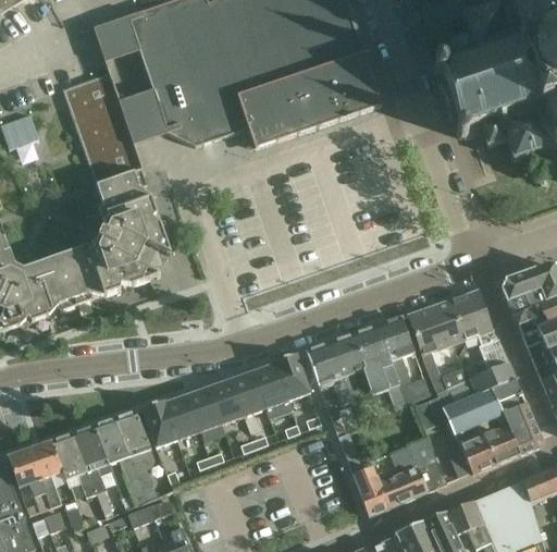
[(0,0),(0,12),(20,0),(0,0)]
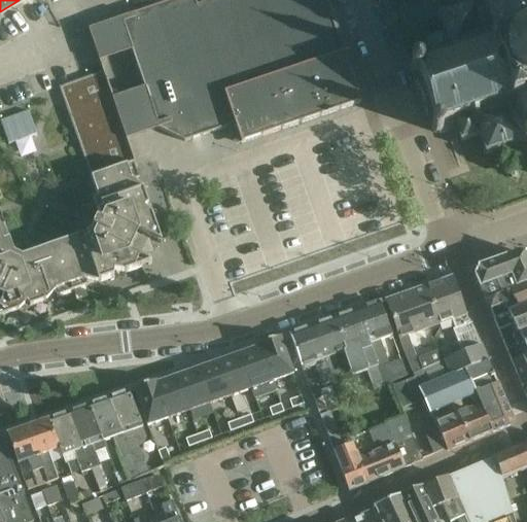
[(163,0),(120,14),(157,125),(184,138),(235,120),(241,140),(301,119),(261,0),(200,0),(197,1),(196,0),(163,0)]
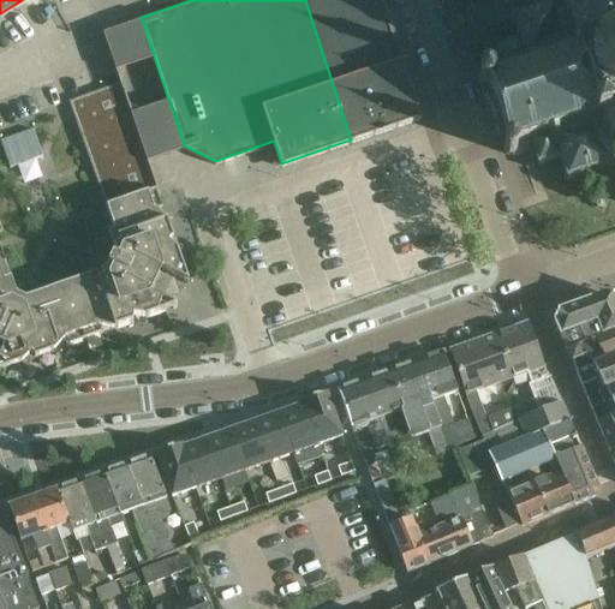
[(305,0),(351,139),(421,115),(401,57),(400,57),(381,0),(305,0)]
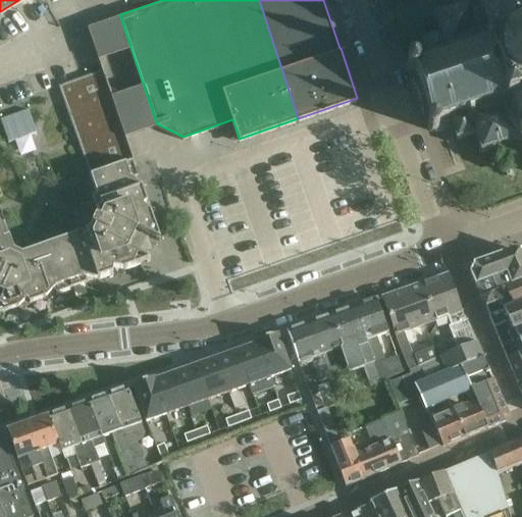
[(466,0),(440,9),(440,8),(433,10),(435,17),(436,17),(440,30),(427,35),(427,34),(422,36),(423,41),(424,41),(427,49),(409,55),(410,56),(408,57),(408,58),(407,58),(407,59),(406,60),(406,61),(406,63),(407,64),(407,65),(408,66),(409,67),(411,67),(412,68),(414,67),(416,74),(411,76),(422,111),(428,109),(430,116),(429,116),(428,117),(428,118),(427,119),(427,120),(426,121),(426,122),(426,123),(426,124),(427,126),(429,127),(431,128),(434,128),(434,130),(452,123),(456,137),(462,135),(462,134),(474,130),(479,143),(478,143),(480,150),(487,147),(518,136),(521,147),(521,0),(466,0)]
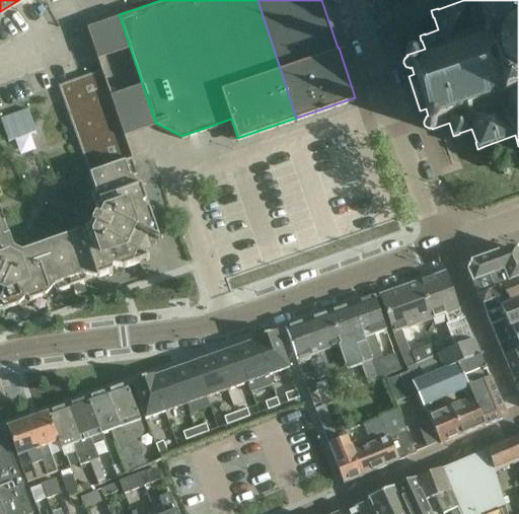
[(0,206),(0,285),(3,287),(0,294),(0,304),(2,308),(140,260),(137,251),(146,247),(150,239),(148,229),(155,226),(133,162),(135,161),(101,67),(58,82),(96,192),(91,193),(96,209),(89,225),(22,248),(13,244),(0,206)]
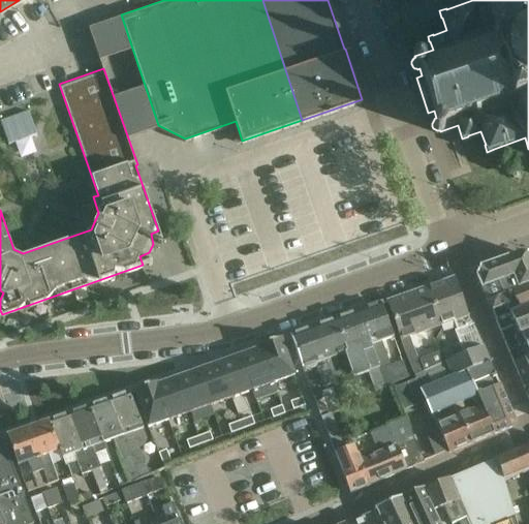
[(479,265),(476,272),(488,298),(528,280),(528,253),(522,250),(479,265)]
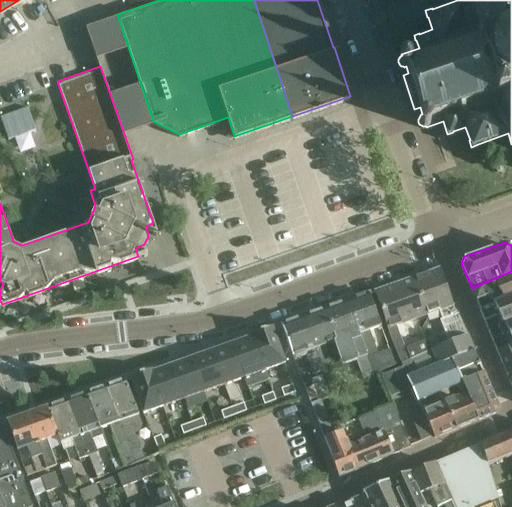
[(440,266),(413,275),(426,313),(433,310),(438,309),(441,316),(439,317),(444,328),(433,333),(438,345),(468,333),(458,310),(455,311),(452,302),(453,302),(440,266)]
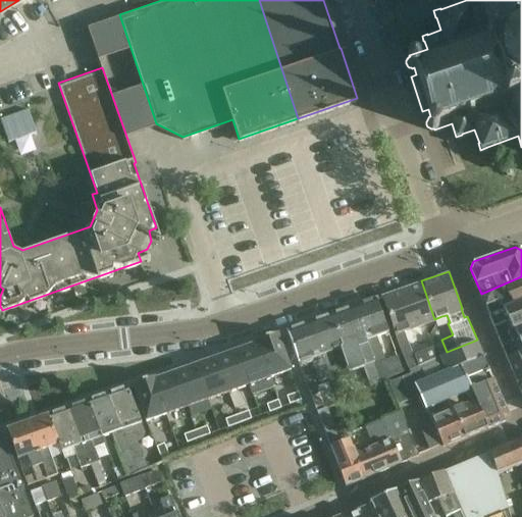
[(521,276),(481,294),(489,314),(521,300),(521,276)]
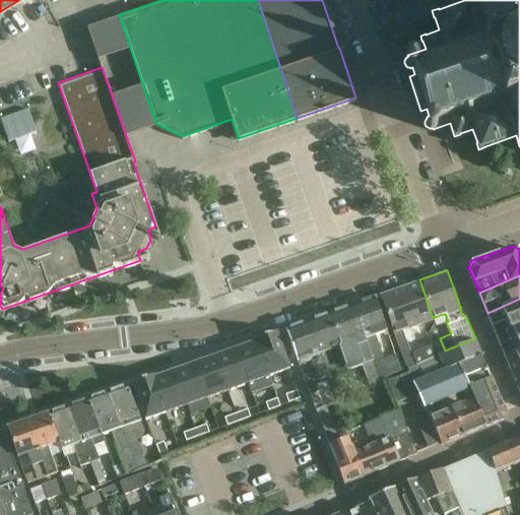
[(419,279),(380,294),(387,313),(401,353),(407,366),(445,350),(440,338),(411,351),(402,329),(433,318),(419,279)]
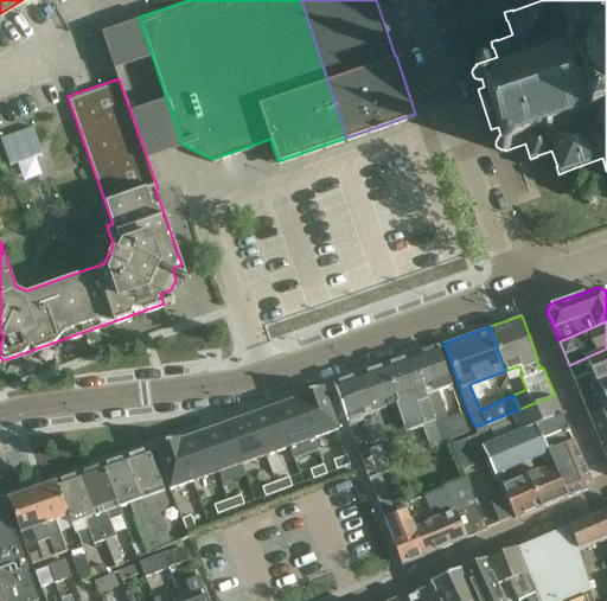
[(438,344),(410,353),(441,440),(470,429),(462,410),(448,416),(438,388),(452,383),(438,344)]
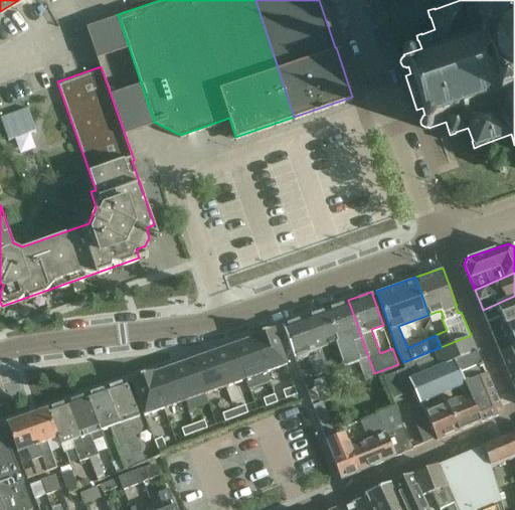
[(514,296),(483,310),(487,319),(502,313),(506,324),(514,320),(514,296)]
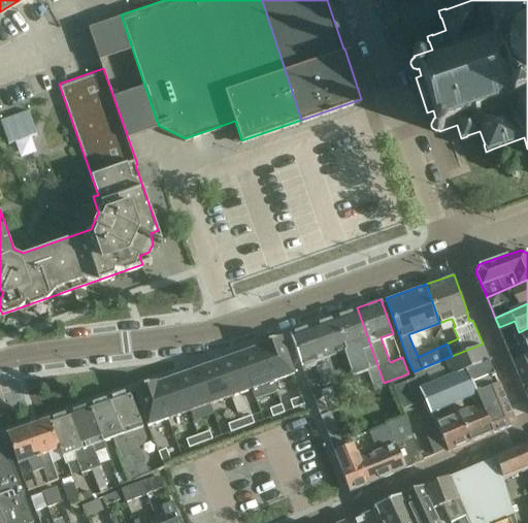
[(357,307),(334,316),(347,350),(356,373),(367,369),(373,388),(384,383),(357,307)]
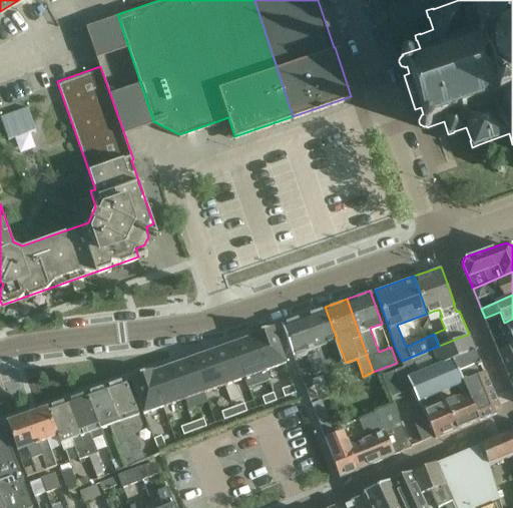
[(325,307),(304,314),(323,369),(324,369),(325,372),(334,369),(332,363),(325,344),(337,340),(325,307)]
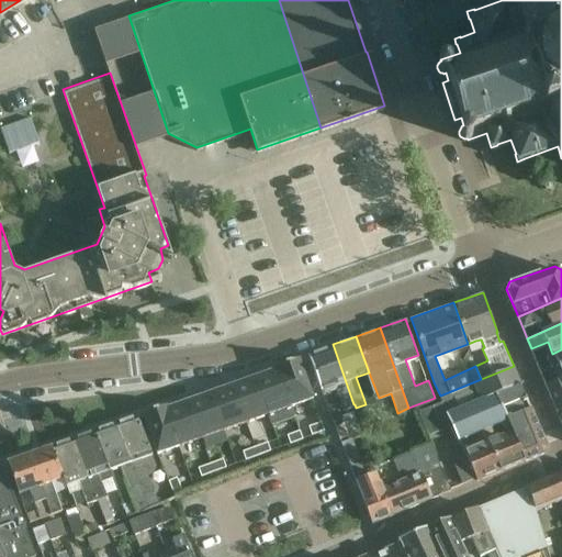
[(475,341),(468,344),(435,356),(445,380),(475,366),(487,360),(482,348),(484,347),(481,340),(475,341)]
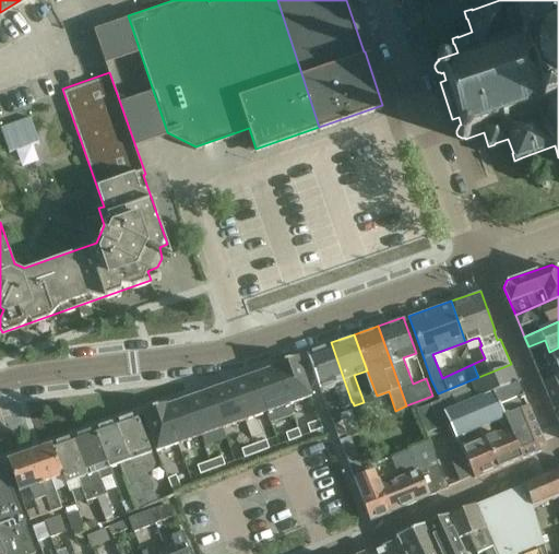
[(340,407),(352,402),(331,342),(306,351),(320,387),(332,384),(340,407)]
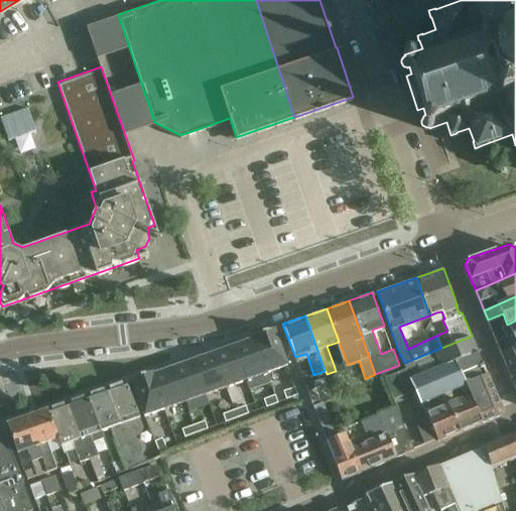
[(515,321),(507,325),(493,331),(501,351),(515,344),(515,321)]
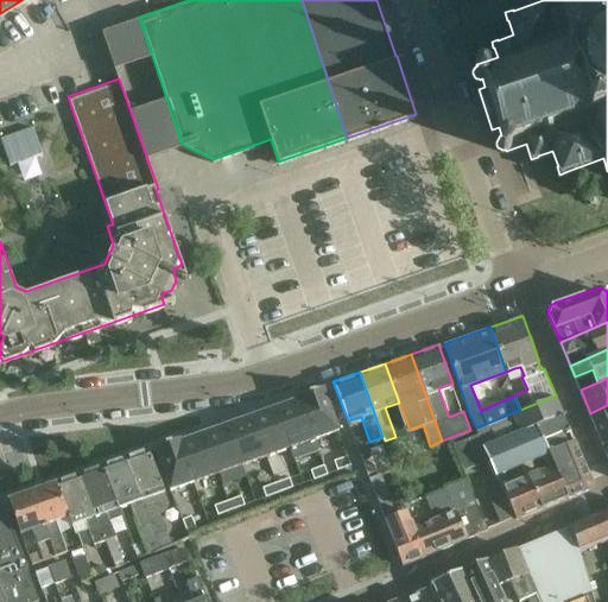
[(339,428),(323,385),(298,393),(299,397),(301,395),(314,436),(315,436),(339,428)]
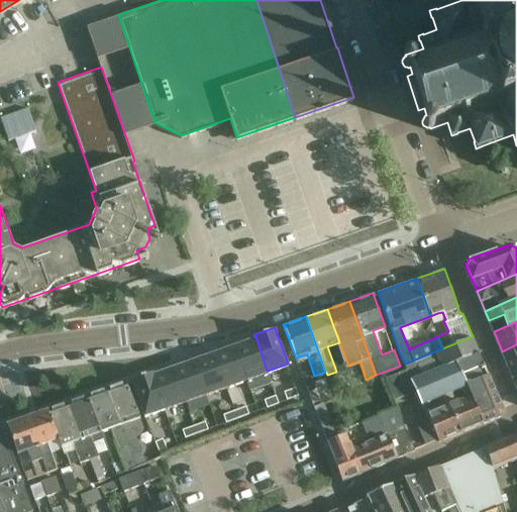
[(254,337),(234,344),(246,378),(245,379),(249,388),(272,380),(268,371),(267,371),(255,336),(254,337)]
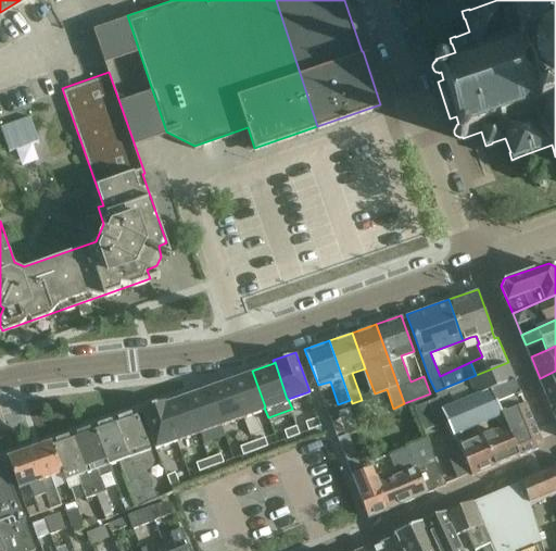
[(497,401),(520,391),(508,362),(476,375),(436,391),(437,397),(414,407),(422,428),(437,422),(437,420),(445,416),(454,433),(459,430),(470,426),(479,423),(485,420),(497,415),(503,413),(497,401)]
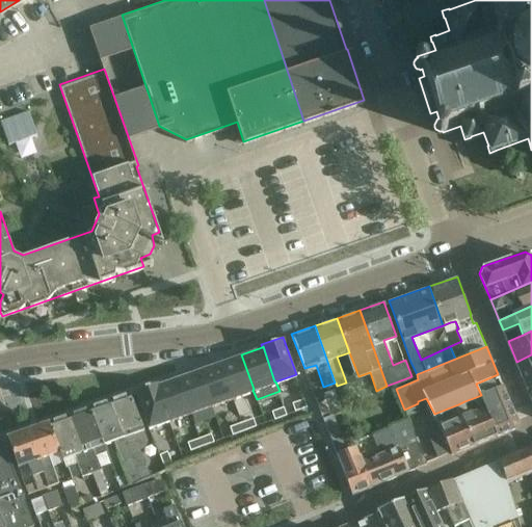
[(241,354),(220,362),(233,397),(253,390),(254,389),(241,354)]
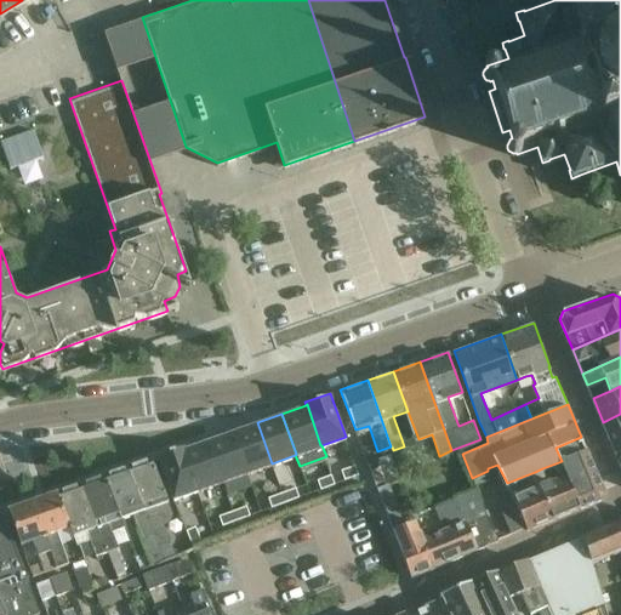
[(615,453),(620,449),(620,414),(603,422),(615,453)]
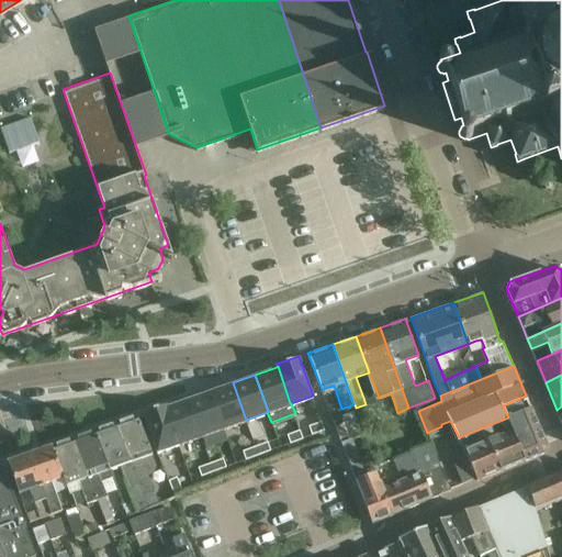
[(233,382),(211,390),(223,427),(246,420),(233,382)]
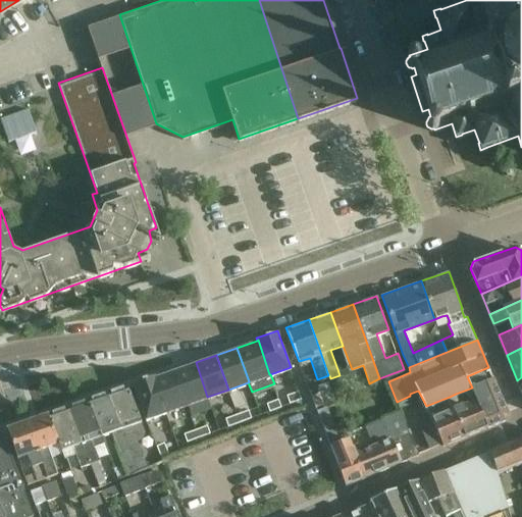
[(196,362),(174,369),(187,404),(207,397),(196,362)]
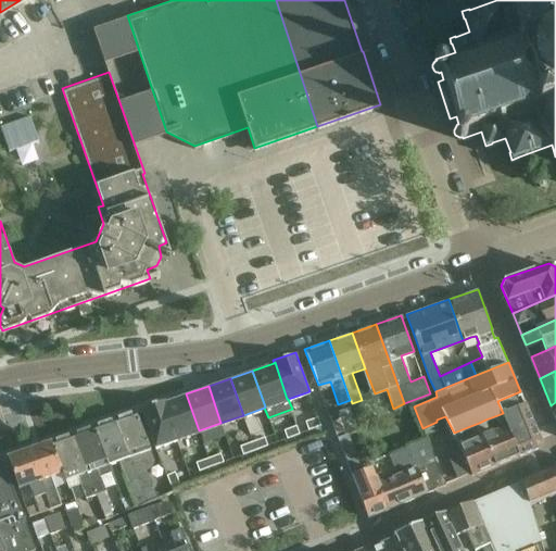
[(494,462),(526,450),(538,445),(540,439),(520,391),(497,401),(503,413),(497,415),(501,425),(490,429),(485,420),(479,423),(494,462)]
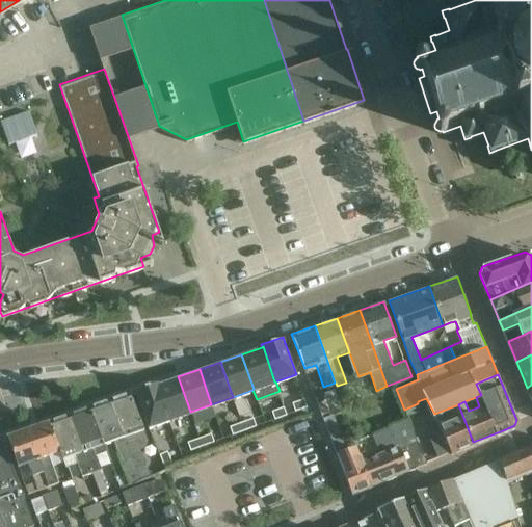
[(190,412),(178,376),(158,384),(157,384),(169,419),(190,412)]
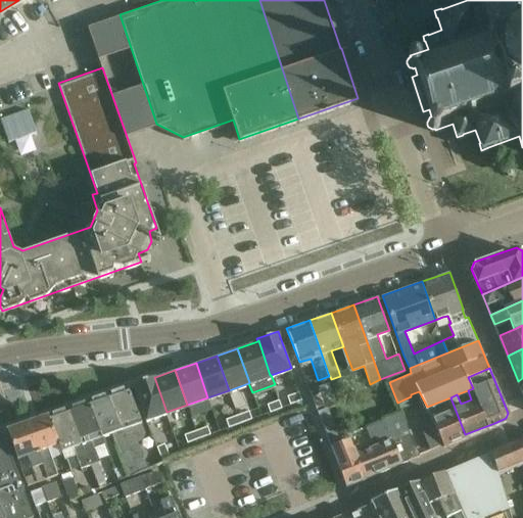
[(154,375),(133,382),(146,419),(167,412),(154,377),(155,377),(154,375)]
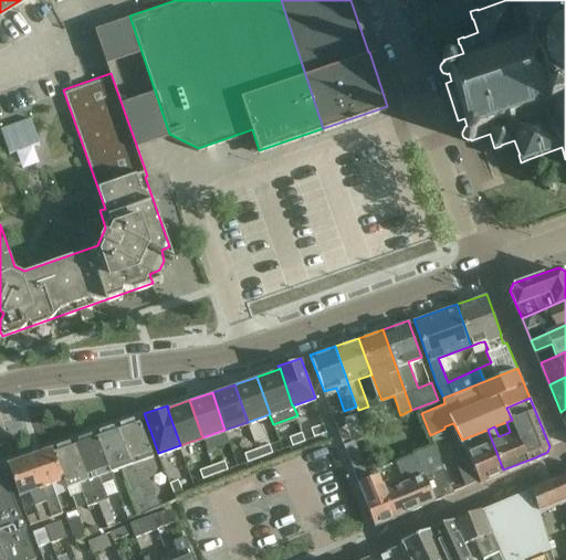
[(116,423),(150,507),(160,504),(148,474),(155,472),(157,467),(152,454),(145,436),(138,415),(116,423)]
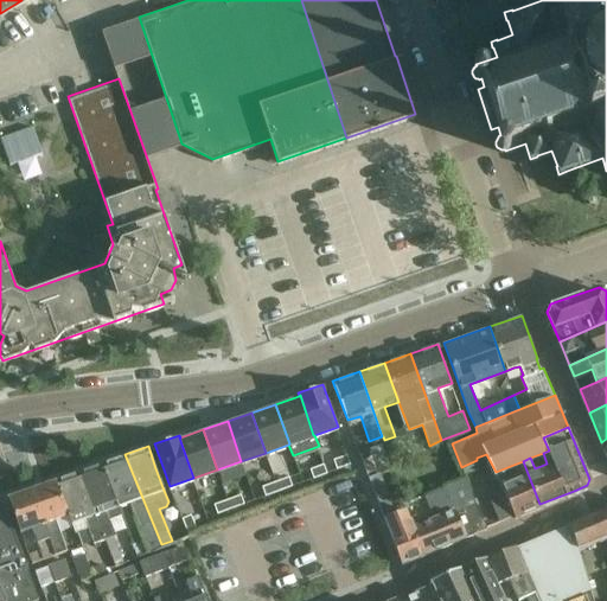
[(346,452),(333,456),(337,466),(350,461),(346,452)]
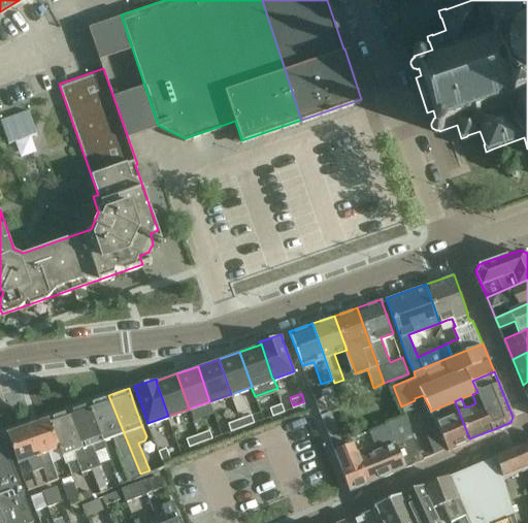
[(321,414),(331,410),(325,394),(315,398),(321,414)]
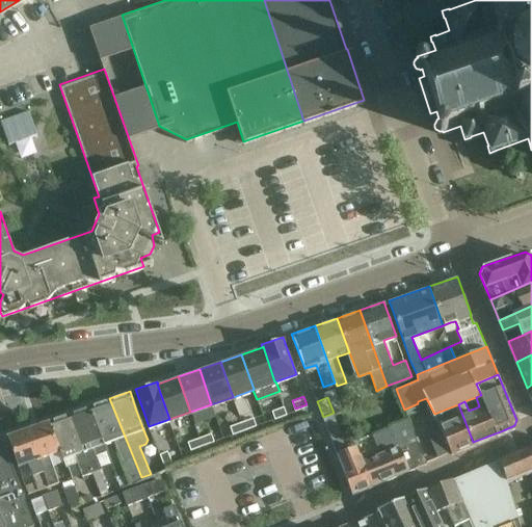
[(121,485),(141,477),(109,398),(89,405),(104,441),(113,438),(122,459),(126,472),(117,475),(121,485)]
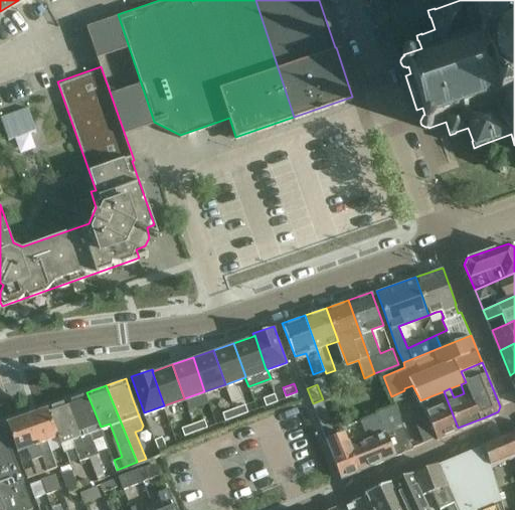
[(275,391),(264,395),(267,403),(278,399),(275,391)]
